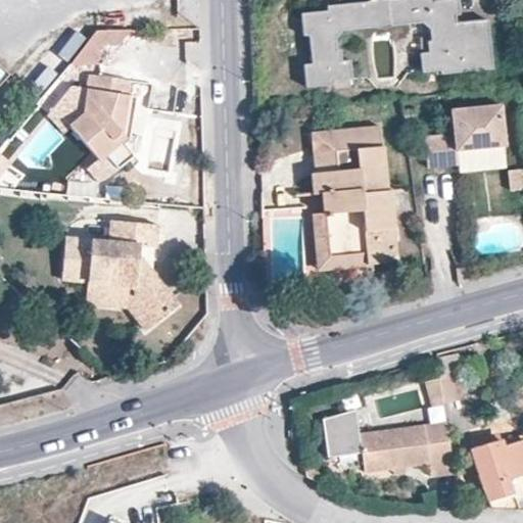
[(372,2),(367,3),(327,6),(328,11),(301,13),(303,36),(308,35),(312,64),(302,64),(305,87),(333,85),(333,82),(352,80),(350,60),(341,61),(340,50),(337,50),(336,38),(342,31),(375,28),(377,25),(387,24),(390,27),(422,24),(430,30),(431,42),(427,42),(428,54),(420,54),(422,74),(440,72),(440,76),(492,70),(488,21),(457,25),(456,16),(461,16),(460,0),(434,2),(433,0),(396,0),(393,0),(389,1),(389,4),(372,6),(372,2)]
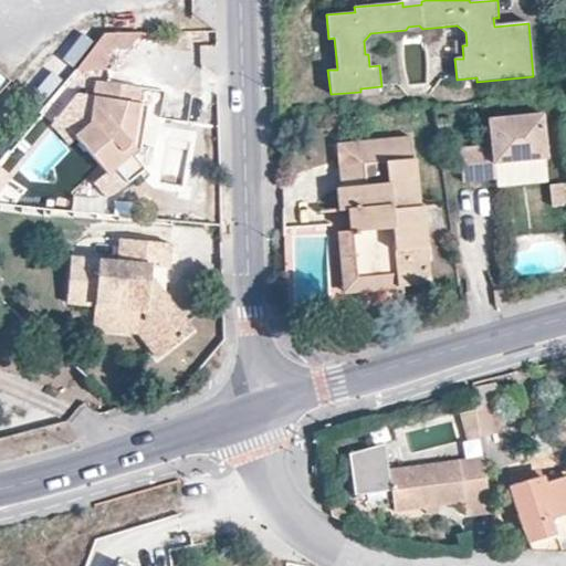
[(142,31),(128,32),(127,50),(142,31)]
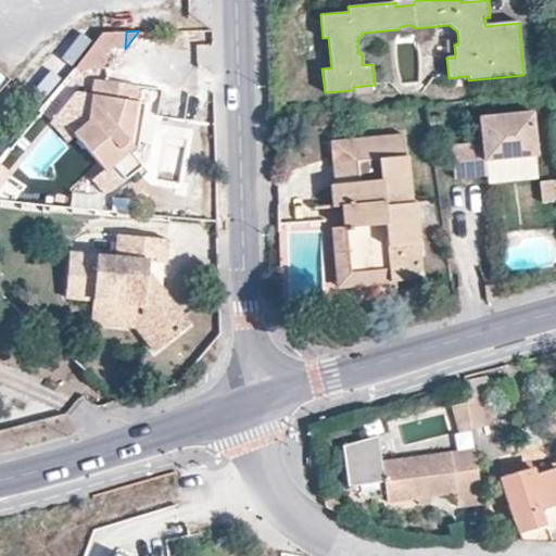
[(126,32),(103,32),(73,67),(110,68),(109,49),(125,49),(126,32)]
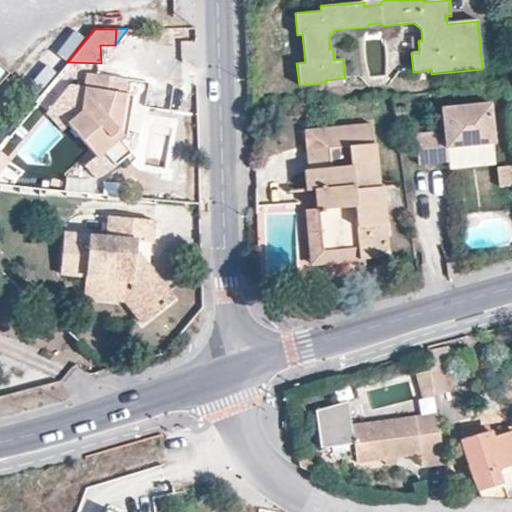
[(101,63),(115,45),(100,45),(101,63)]
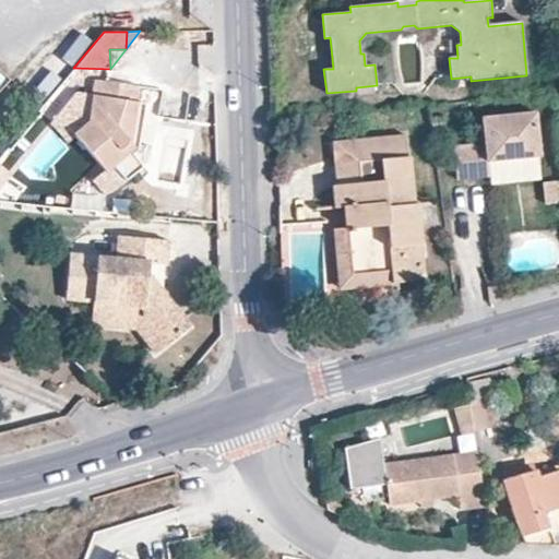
[(99,96),(92,95),(86,121),(76,129),(75,130),(73,132),(105,173),(113,166),(125,180),(142,167),(132,151),(138,147),(142,103),(133,100),(135,85),(103,81),(99,96)]
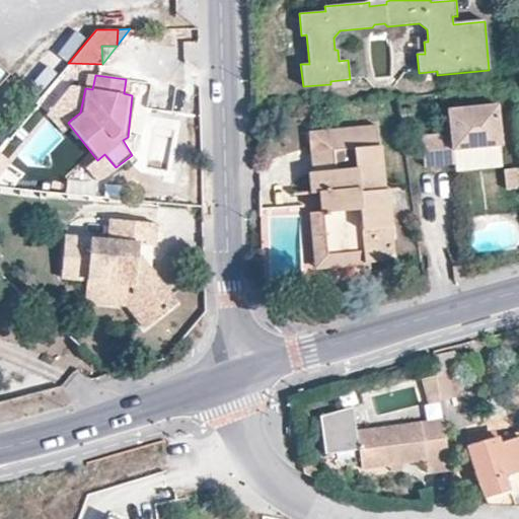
[(85,88),(76,86),(71,120),(80,113),(85,88)]
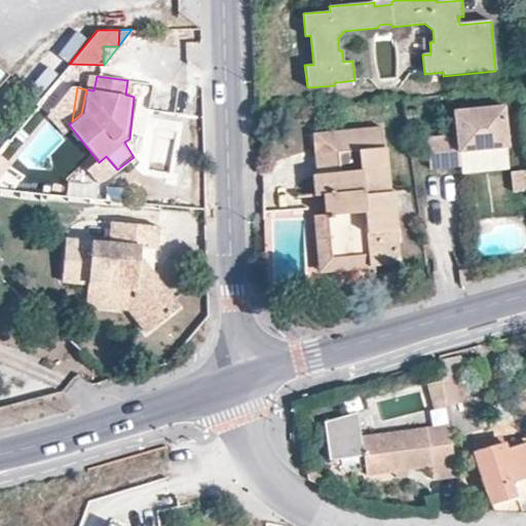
[(501,107),(452,111),(454,136),(425,139),(428,170),(458,166),(457,152),(505,148),(501,107)]
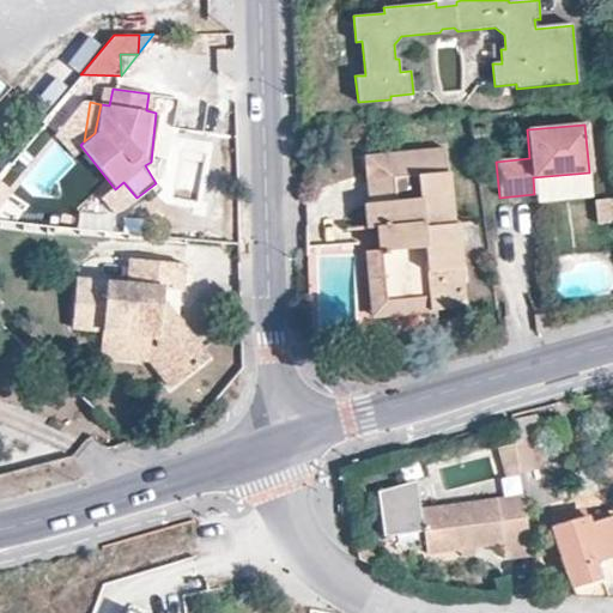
[(363,156),(369,202),(362,202),(365,226),(375,226),(377,250),(363,252),(371,316),(465,307),(454,224),(451,224),(442,146),(363,156)]
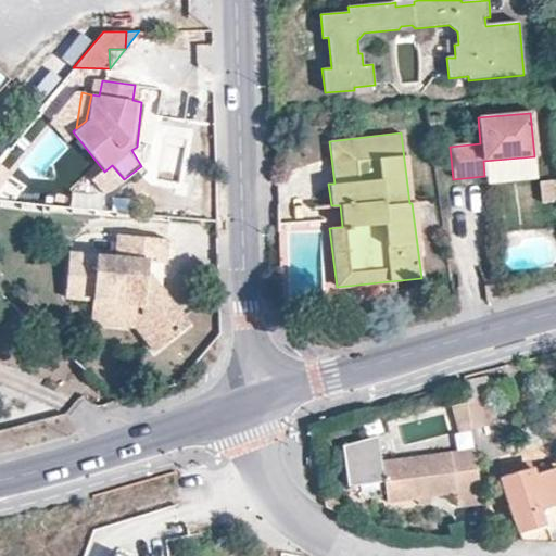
[(112,165),(104,172),(97,177),(109,192),(124,179),(112,165)]
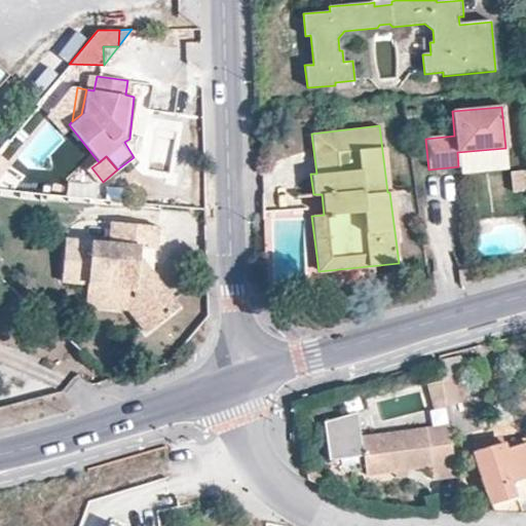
[(86,284),(85,292),(133,297),(154,325),(178,307),(140,256),(141,247),(157,249),(158,226),(110,222),(109,240),(90,239),(86,284)]
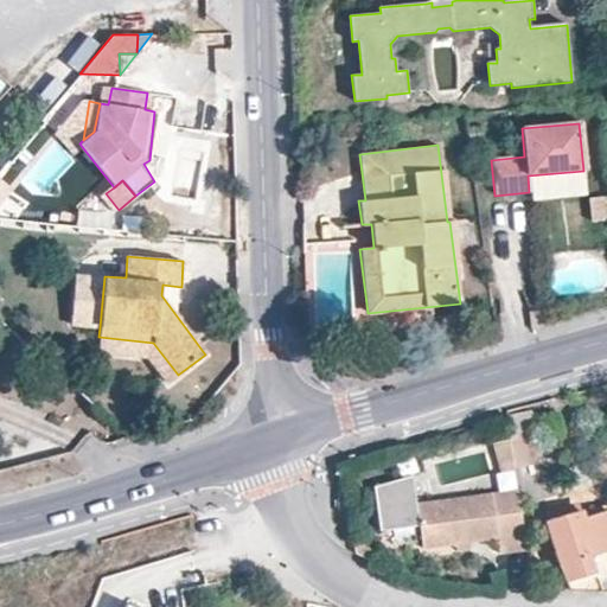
[(104,276),(75,274),(70,324),(100,327),(104,276)]
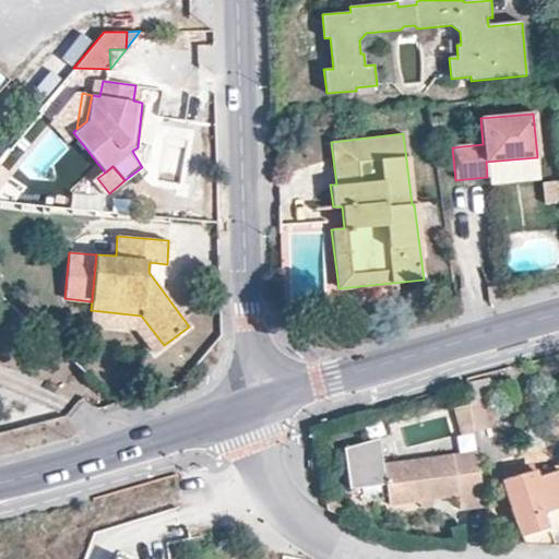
[(141,316),(91,310),(88,325),(137,330),(154,354),(164,345),(141,316)]
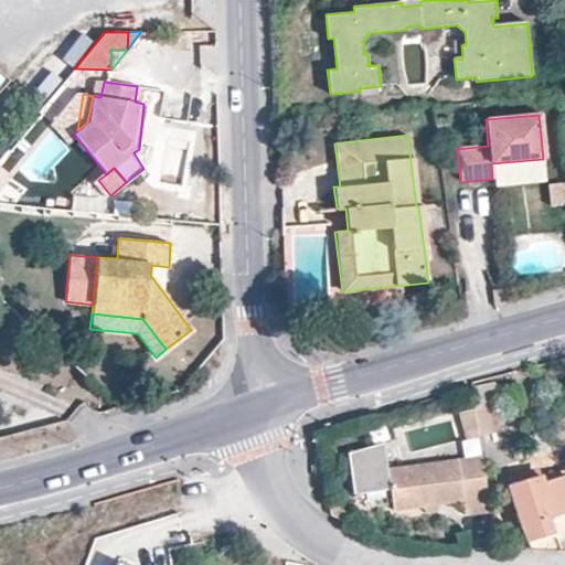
[(496,405),(477,409),(480,433),(498,430),(496,405)]
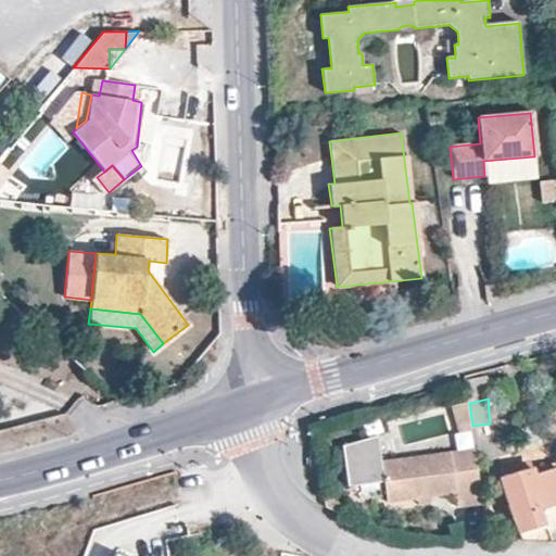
[(483,501),(476,451),(382,464),(379,438),(342,443),(349,483),(384,479),(387,498),(418,494),(432,492),(456,489),(458,504),(483,501)]
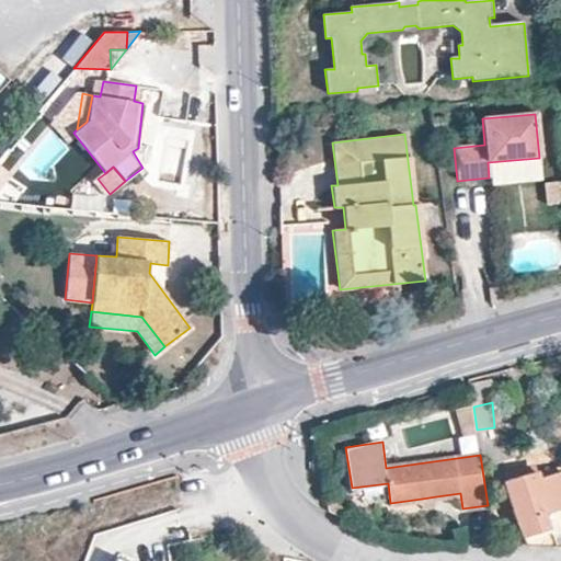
[(538,461),(531,464),(530,464),(534,472),(542,470),(538,461)]
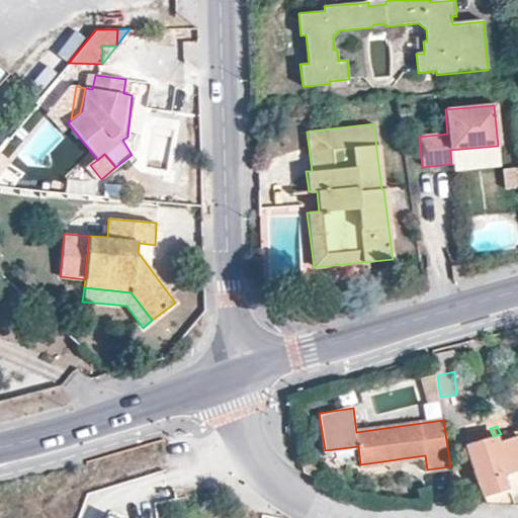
[(502,440),(517,435),(517,427),(517,428),(501,434),(502,440)]
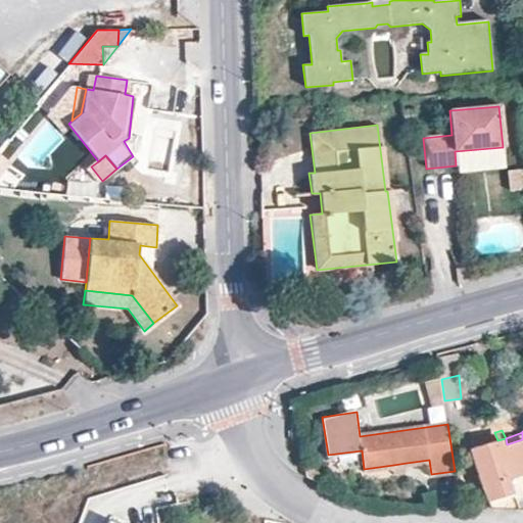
[(522,439),(507,444),(506,438),(497,440),(494,432),(471,441),(492,509),(522,508),(522,439)]
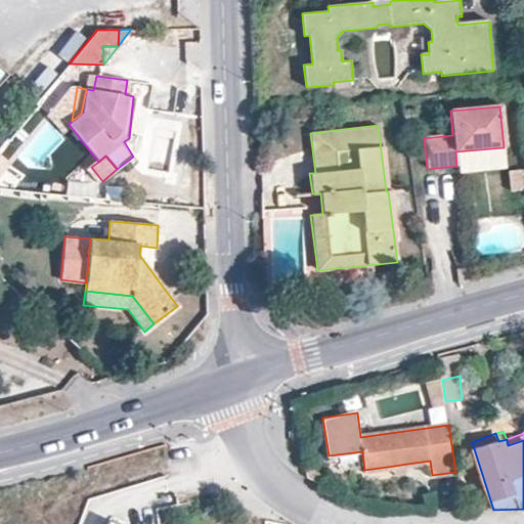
[(408,472),(407,464),(394,466),(395,474),(408,472)]
